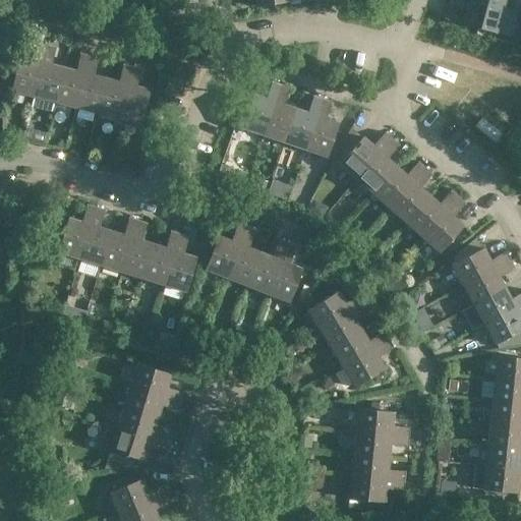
[(503,9),(471,0),(467,0),(461,23),(496,33),(503,9)]
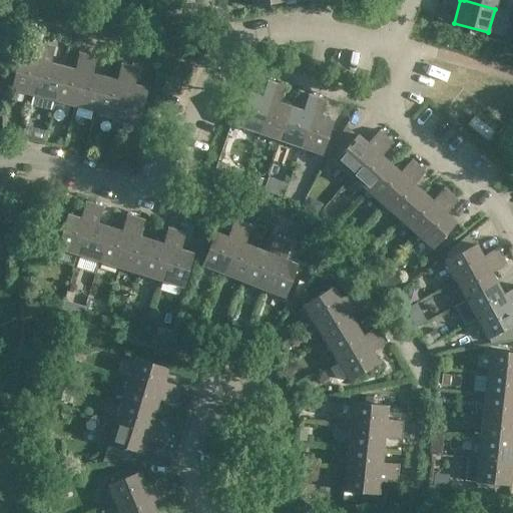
[(497,0),(464,0),(495,9),(497,0)]
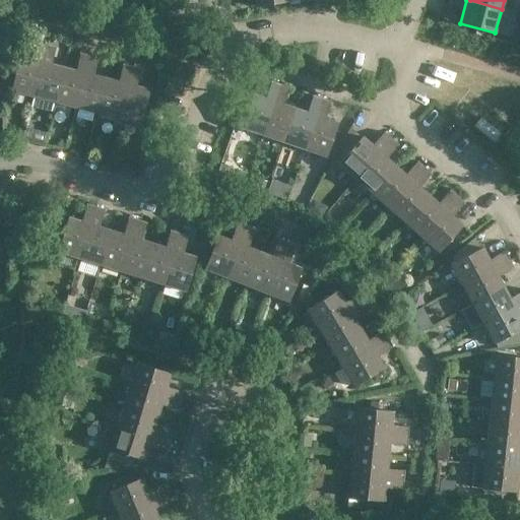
[(19,55),(10,89),(33,95),(47,44),(38,41),(34,59),(19,55)]
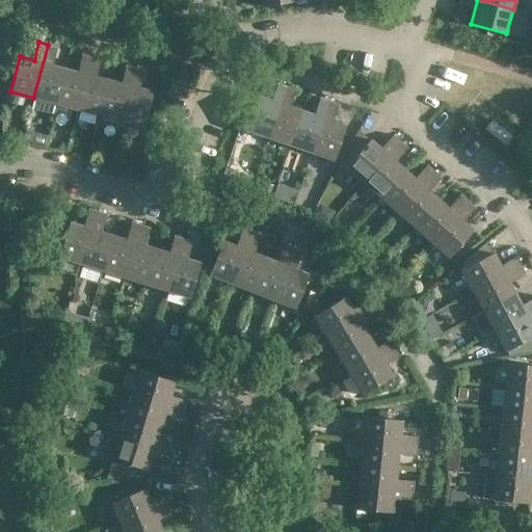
[(57,47),(48,45),(33,98),(55,104),(64,69),(52,64),(57,47)]
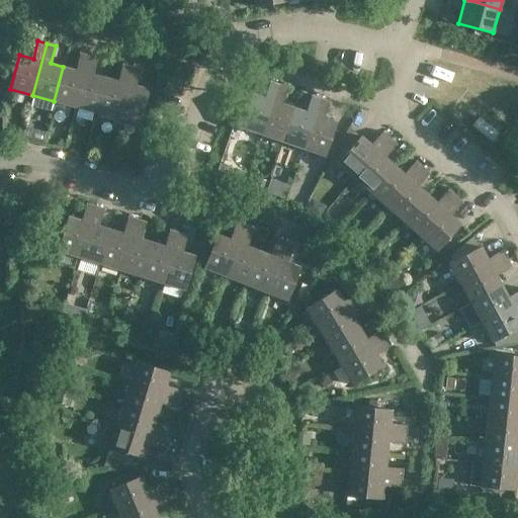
[(54,101),(75,106),(89,55),(80,52),(76,70),(63,67),(54,101)]
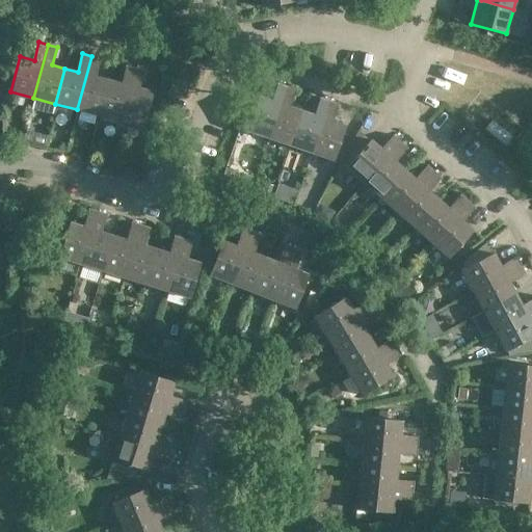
[(96,76),(101,58),(91,56),(77,109),(99,115),(108,80),(96,76)]
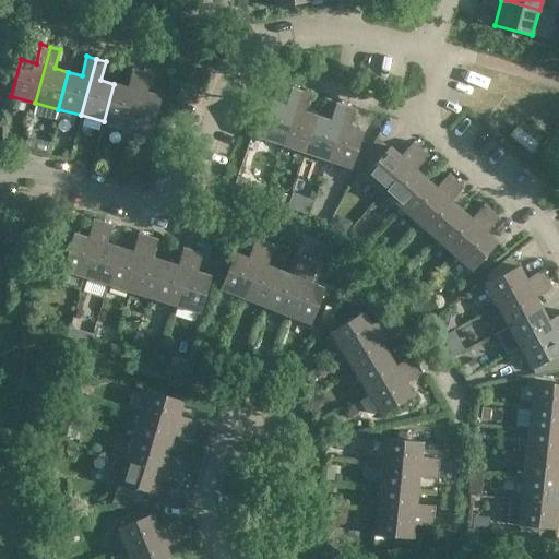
[(104,121),(128,127),(141,70),(132,68),(127,87),(114,84),(104,121)]
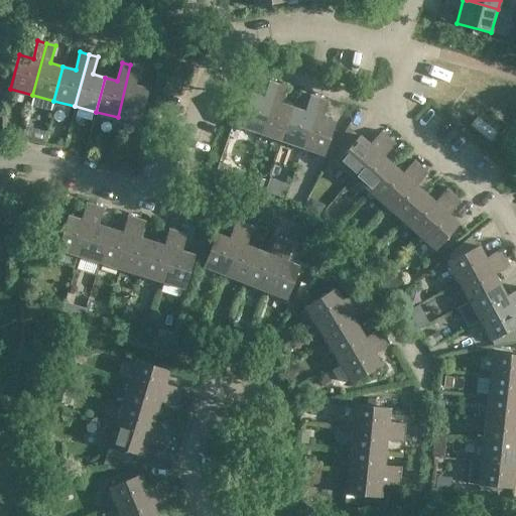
[(135,85),(139,68),(130,65),(118,117),(138,122),(147,88),(135,85)]
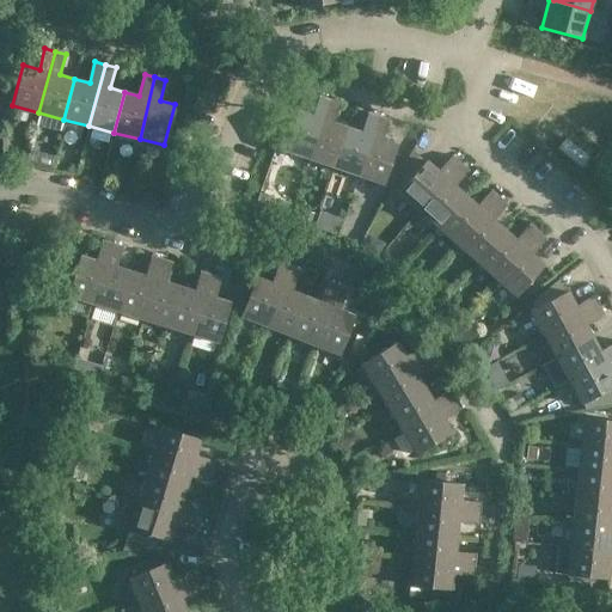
[(212,111),(216,93),(197,89),(193,106),(212,111)]
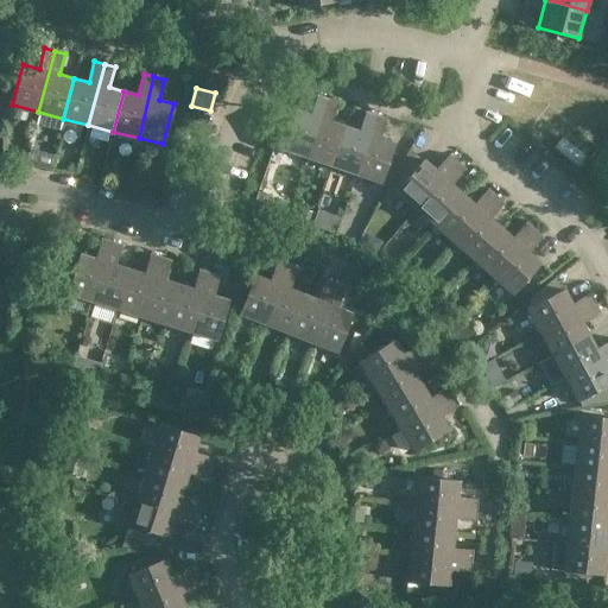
[(309,114),(293,109),(280,149),(306,157),(325,99),(316,95),(309,114)]
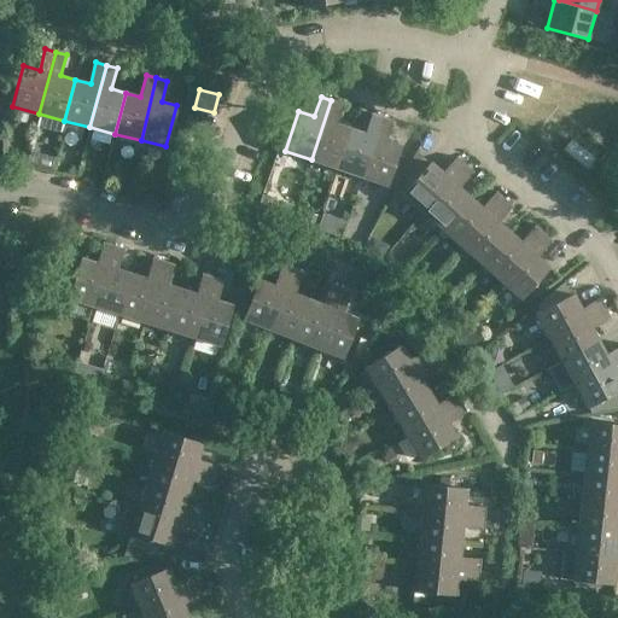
[(342,104),(331,100),(312,159),(336,168),(349,128),(334,123),(342,104)]
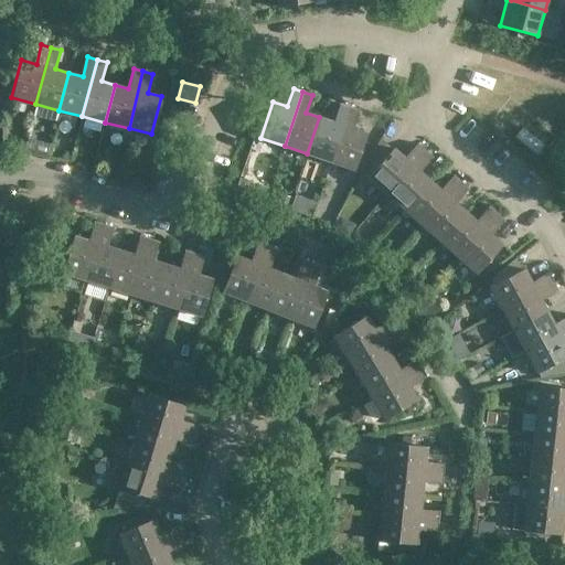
[(338,103),(331,121),(319,117),(307,153),(329,161),(348,106),(338,103)]
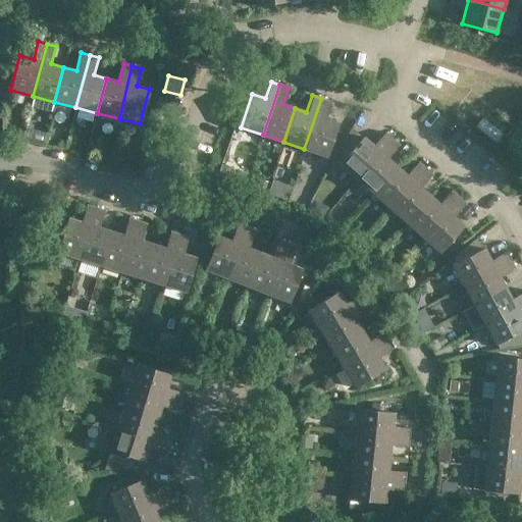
[(330,101),(321,98),(304,149),(326,156),(337,122),(325,118),(330,101)]
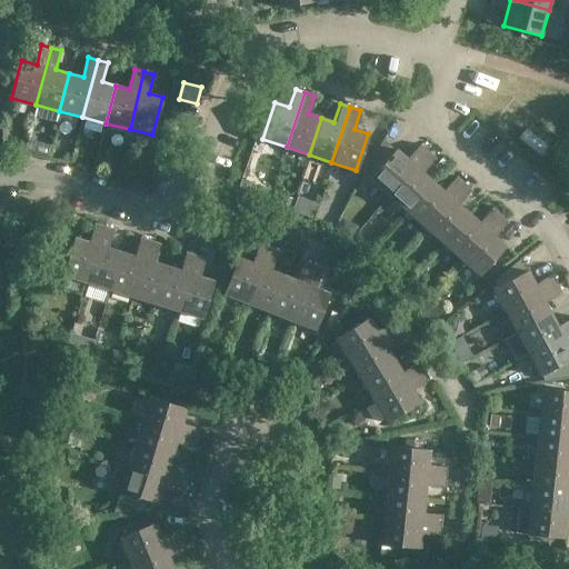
[(28,140),(25,153),(32,156),(48,159),(51,146),(28,140)]
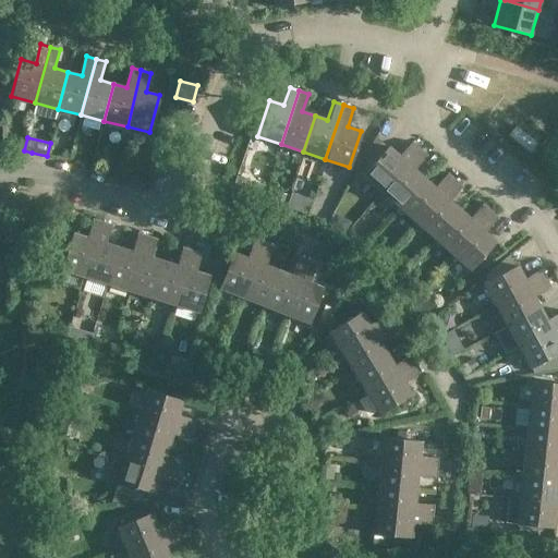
[(363,174),(381,191),(419,147),(411,141),(398,156),(387,146),(363,174)]
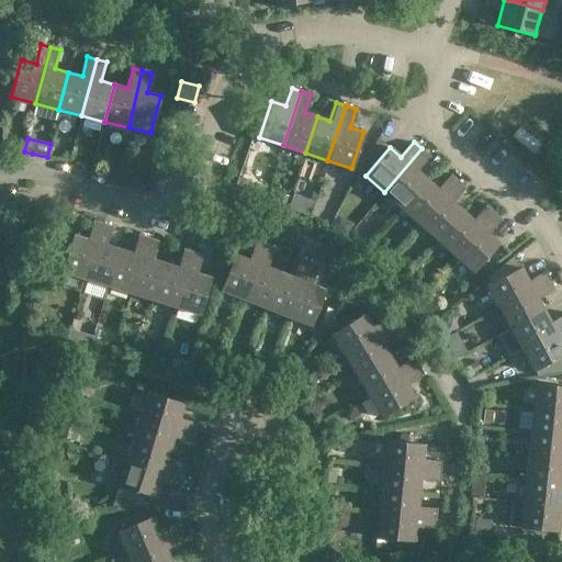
[(422,148),(384,192),(402,208),(427,179),(416,170),(429,155),(422,148)]
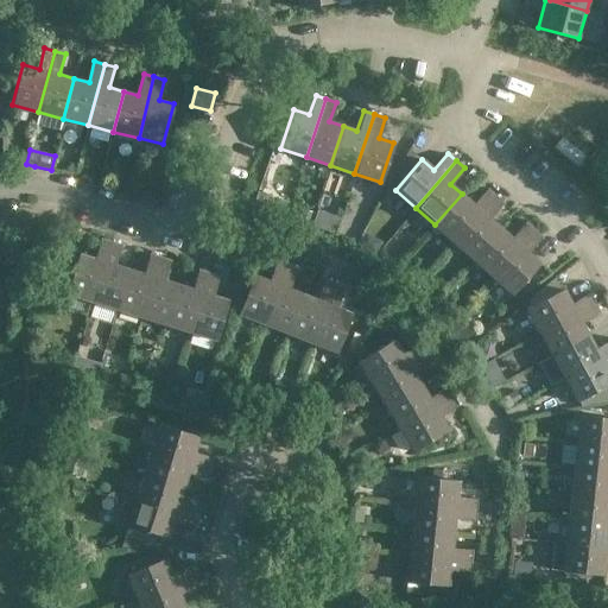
[(473,204),(462,194),(435,225),(454,241),(495,195),(487,188),(473,204)]
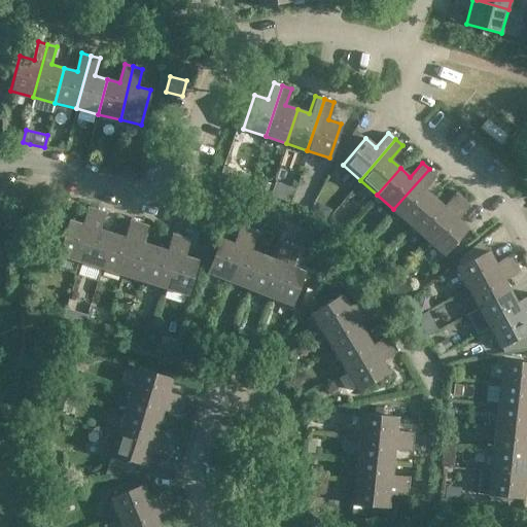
[(250,176),(222,168),(219,179),(246,187),(250,176)]
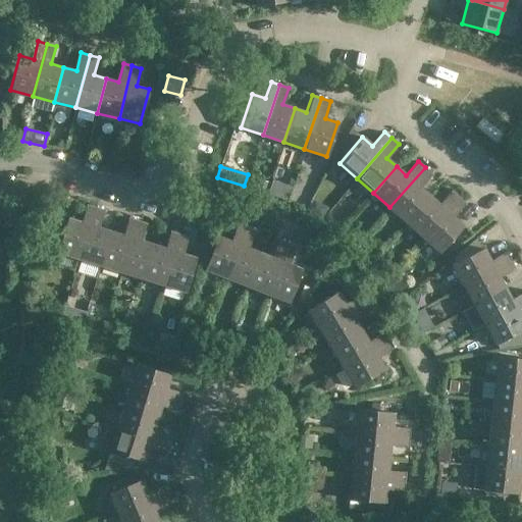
[(431,172),(425,167),(389,207),(406,221),(429,195),(419,187),(431,172)]
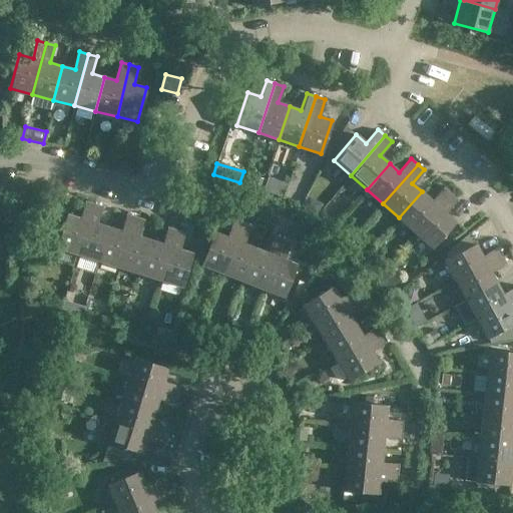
[(252,175),(249,185),(262,188),(265,179),(252,175)]
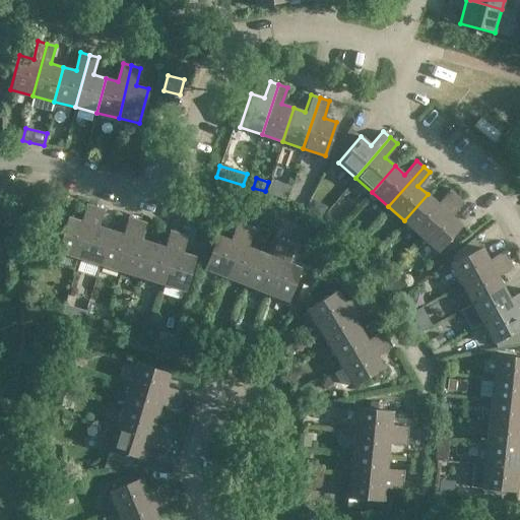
[(428,194),(404,220),(420,236),(456,195),(449,189),(437,202),(428,194)]
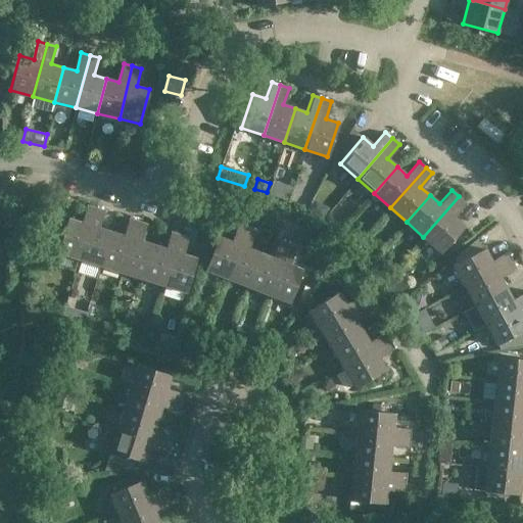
[(466,202),(459,196),(423,237),(440,252),(464,226),(454,217),(466,202)]
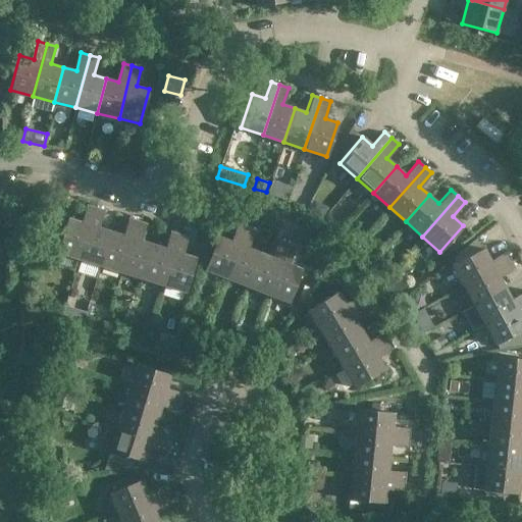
[(57,251),(79,258),(95,207),(87,204),(81,221),(67,217),(57,251)]
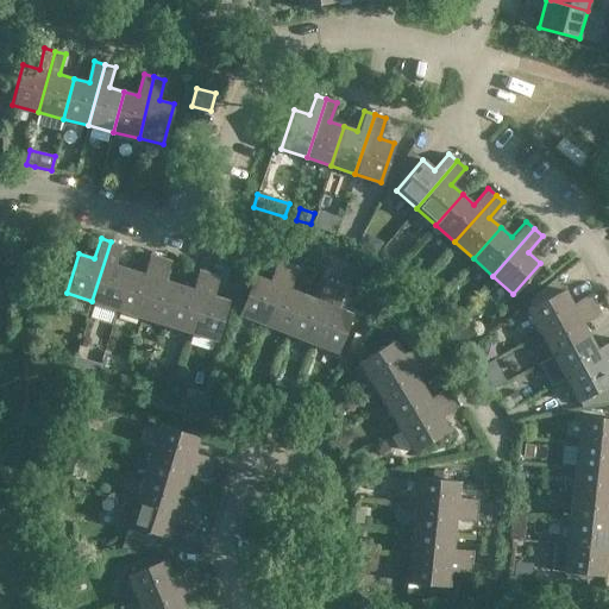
[(115,265),(121,245),(111,242),(92,301),(117,309),(130,269),(115,265)]
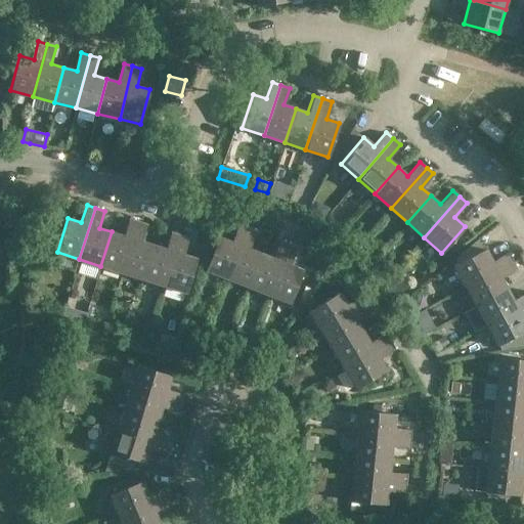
[(100,266),(122,272),(138,221),(129,218),(124,235),(112,231),(100,266)]
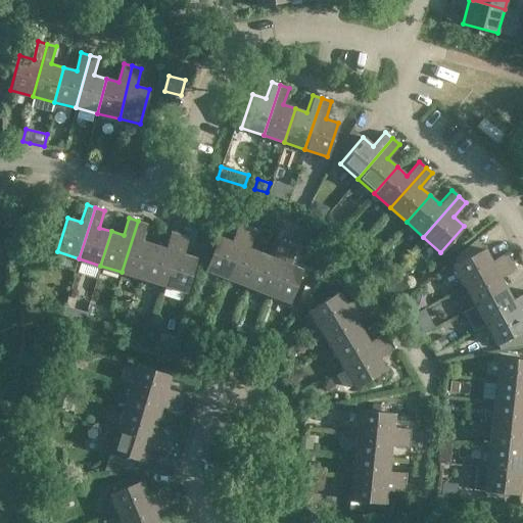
[(146,224),(138,221),(122,272),(142,279),(152,244),(141,241),(146,224)]
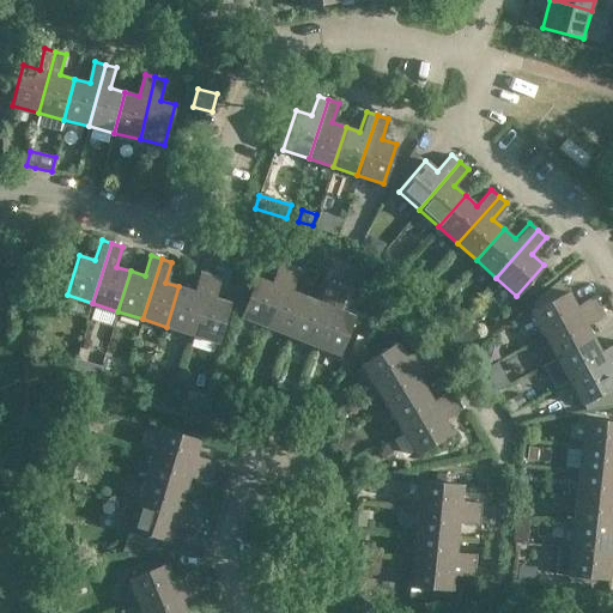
[(272,284),(256,278),(241,316),(266,326),(290,268),(279,263),(272,284)]
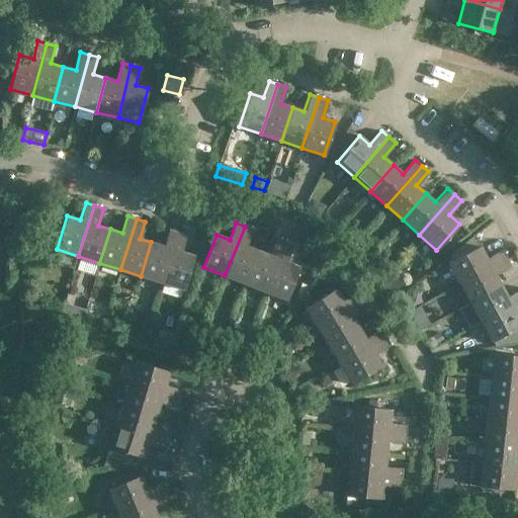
[(253,230),(245,227),(225,275),(246,283),(258,251),(246,247),(253,230)]
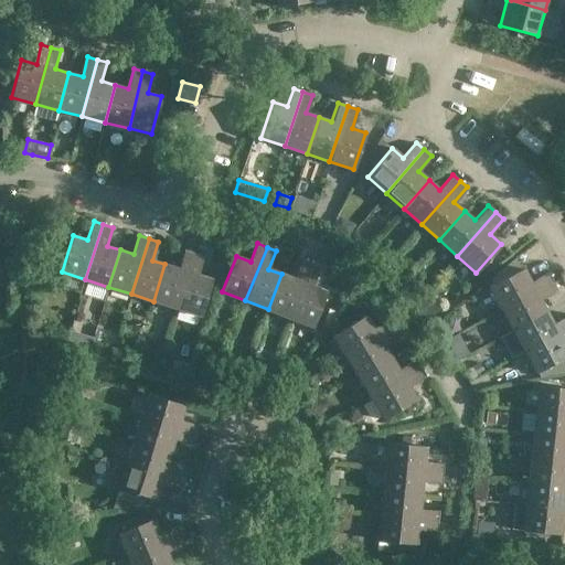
[(178,268),(164,264),(153,301),(174,308),(192,252),(183,249),(178,268)]
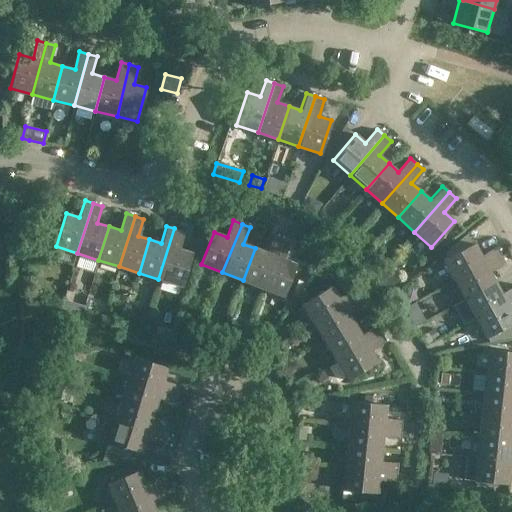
[(183,231),(174,228),(158,279),(180,286),(191,252),(177,248),(183,231)]
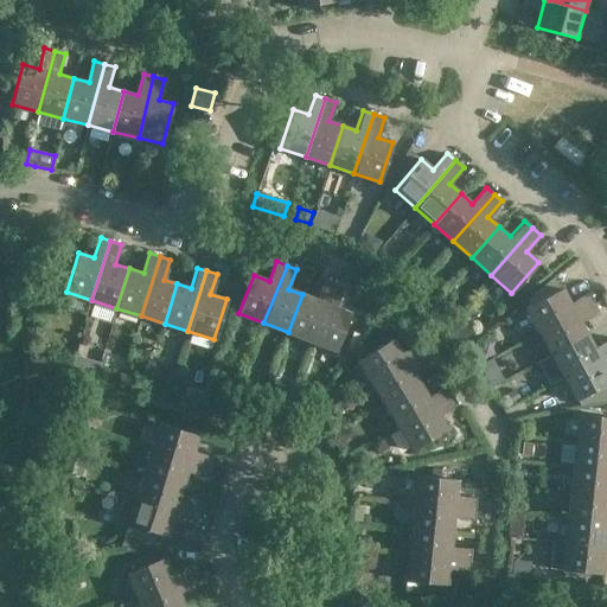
[(288,332),(311,342),(333,283),(324,280),(317,300),(302,294),(288,332)]
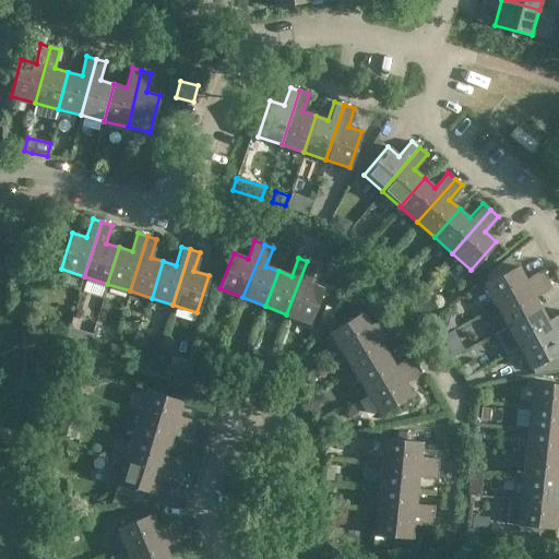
[(309,283),(317,265),(307,261),(286,314),(309,323),(322,288),(309,283)]
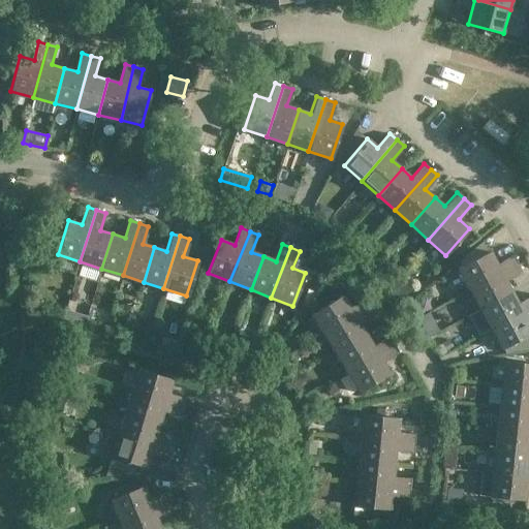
[(458,268),(469,288),(518,262),(512,254),(497,263),(490,251),(458,268)]
